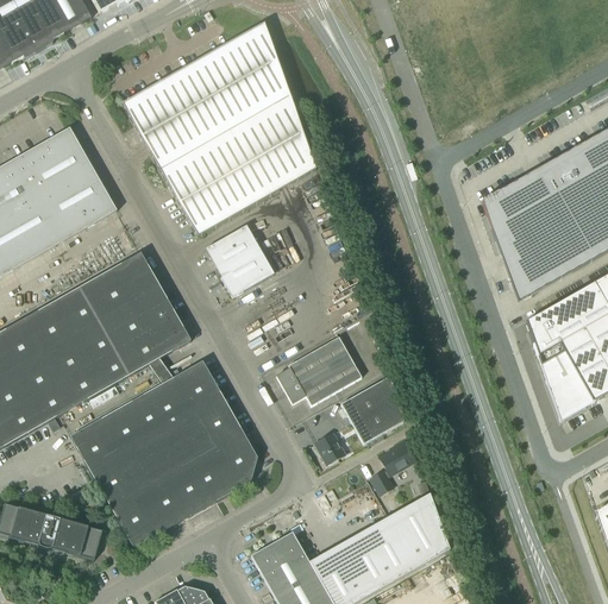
[(52,38),(70,27),(92,16),(82,0),(0,0),(0,67),(24,54),(25,56),(54,41),(52,38)]
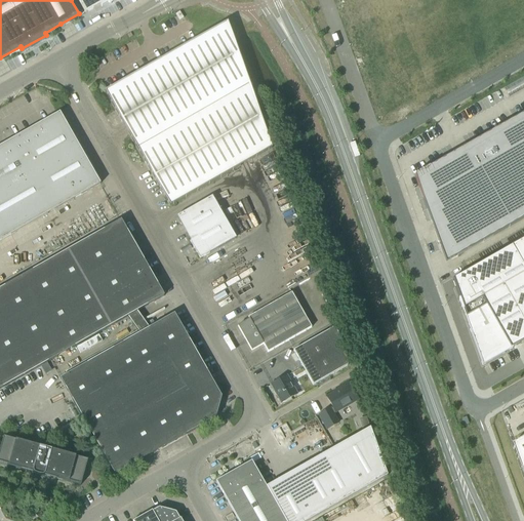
[(80,0),(86,9),(97,3),(102,1),(103,2),(107,0),(80,0)]
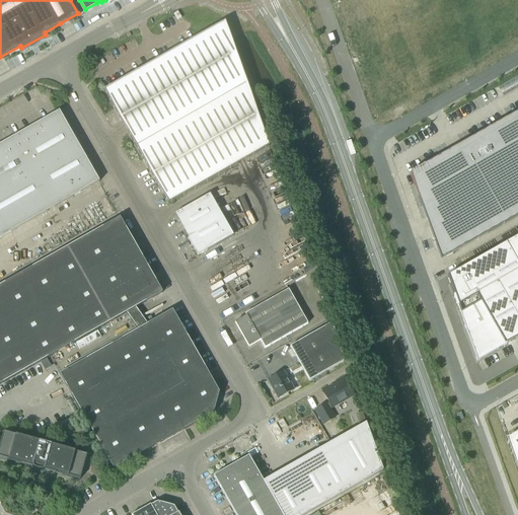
[(104,86),(169,201),(270,143),(225,18),(104,86)]
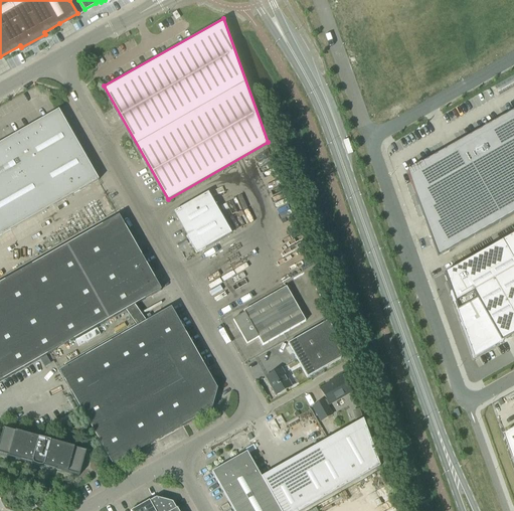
[(0,232),(100,176),(59,107),(56,108),(10,134),(0,140),(0,232)]
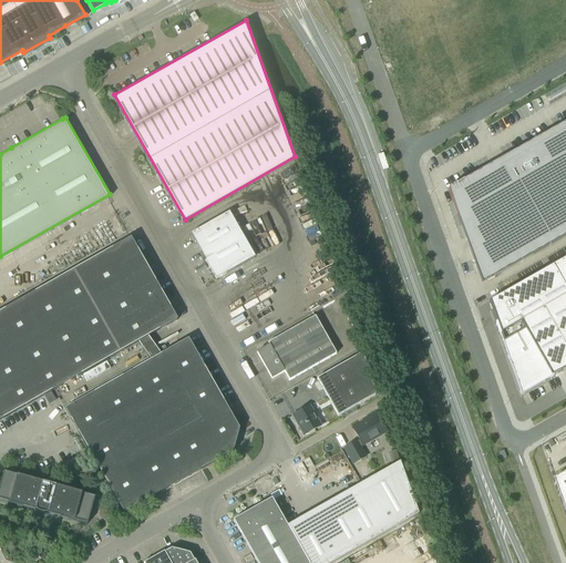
[(453,183),(449,185),(479,268),(483,279),(494,273),(565,233),(565,119),(556,124),(549,129),(518,146),(453,183)]
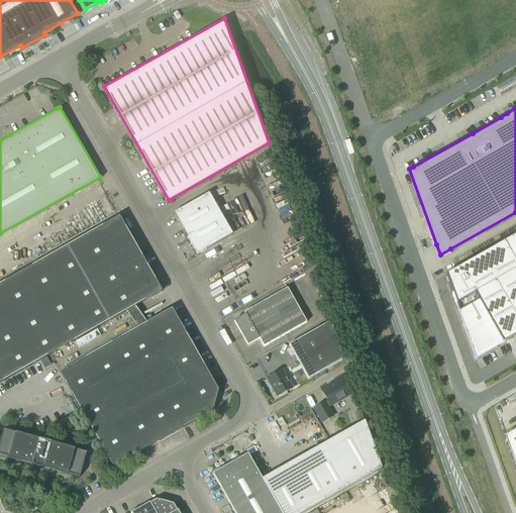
[(188,233),(198,251),(207,245),(233,230),(210,190),(175,209),(188,233)]
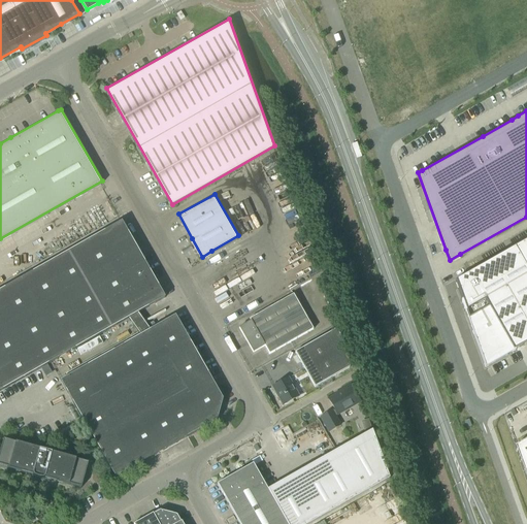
[(138,309),(166,294),(123,218),(0,287),(0,388),(129,315),(138,309)]
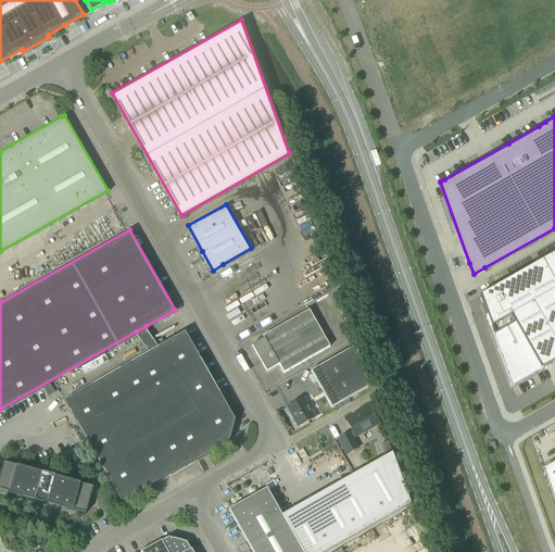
[(554,249),(480,291),(483,301),(488,312),(487,312),(488,316),(490,321),(491,324),(492,324),(500,345),(499,345),(512,384),(519,379),(526,375),(532,372),(535,369),(534,368),(538,366),(540,365),(541,366),(543,365),(544,364),(554,358),(554,249)]
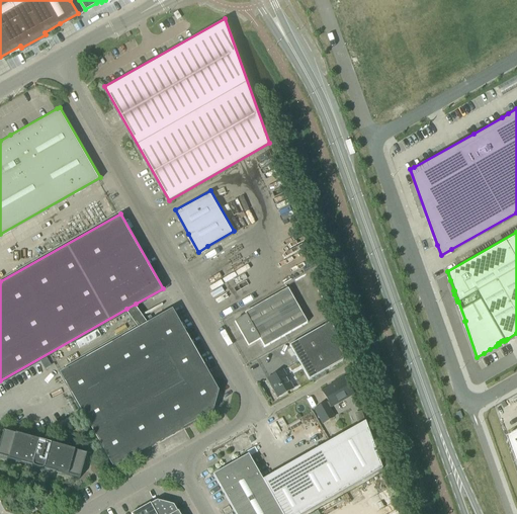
[(246,310),(247,312),(236,318),(249,342),(260,336),(265,344),(308,320),(288,285),(246,310)]
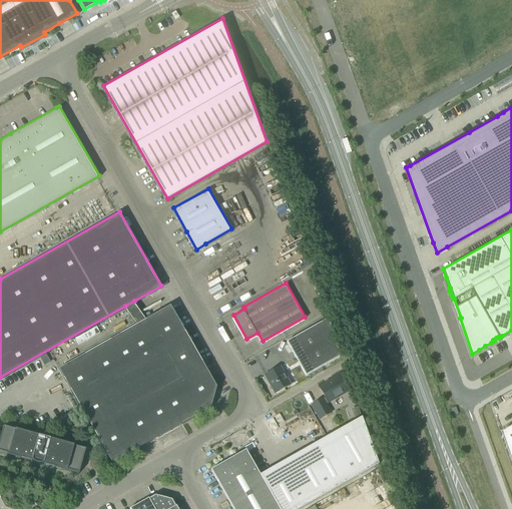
[(125,306),(137,323),(146,317),(134,301),(125,306)]
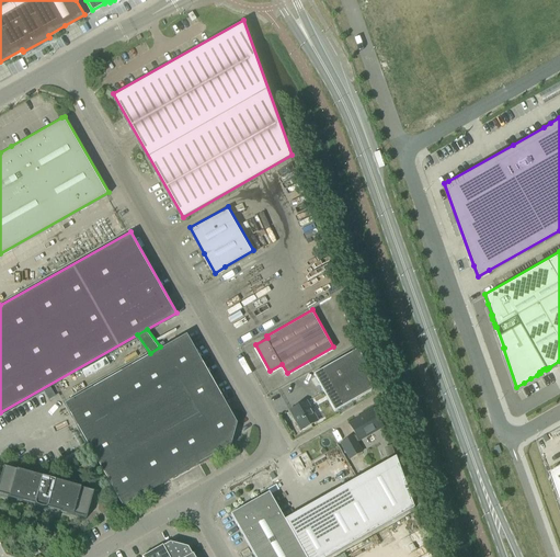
[(124,503),(231,443),(238,420),(187,331),(160,347),(150,353),(65,401),(124,503)]
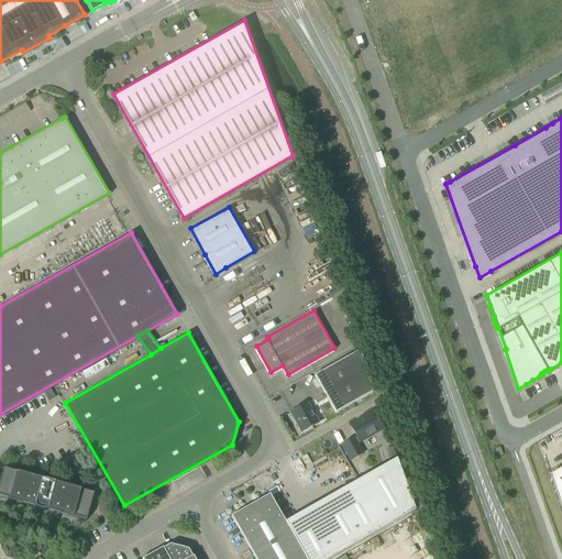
[(337,409),(374,387),(361,347),(316,372),(337,409)]
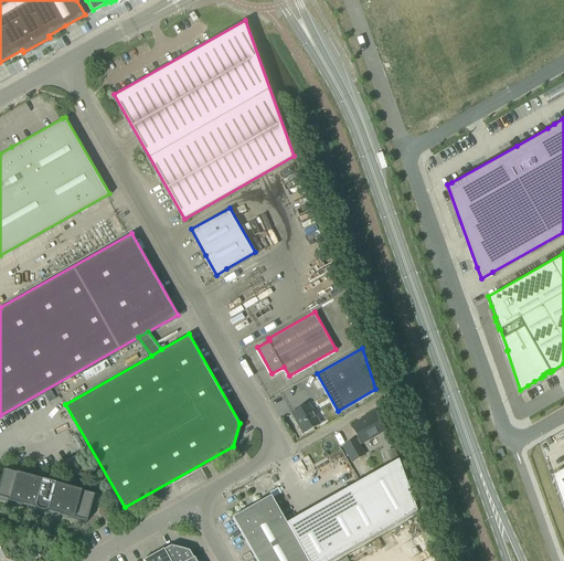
[(84,370),(87,377),(110,363),(107,357),(84,370)]
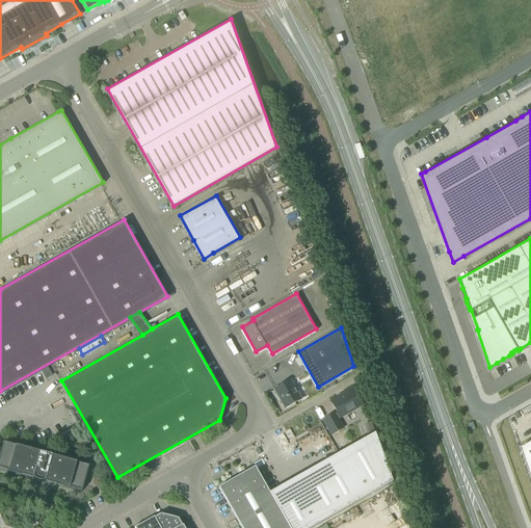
[(275,386),(286,404),(301,395),(291,377),(275,386)]
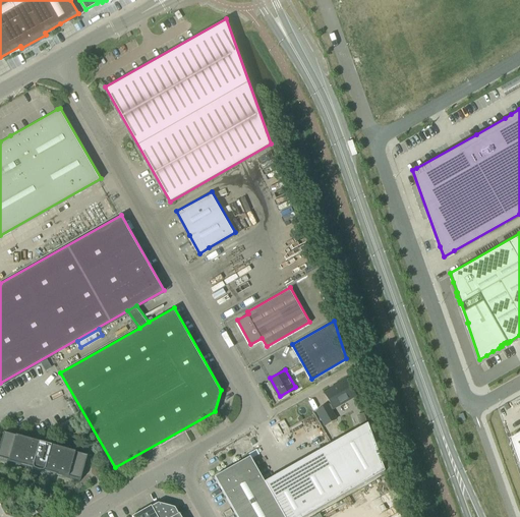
[(347,377),(325,390),(331,401),(329,402),(329,401),(318,408),(326,422),(337,415),(332,407),(356,393),(347,377)]
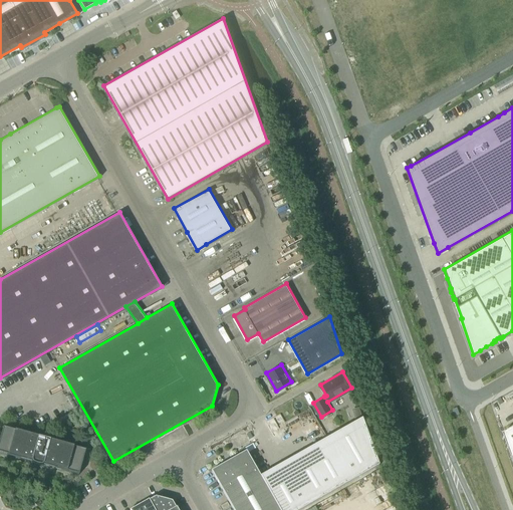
[(294,509),(379,462),(362,416),(261,473),(247,448),(212,468),(236,509),(294,509)]
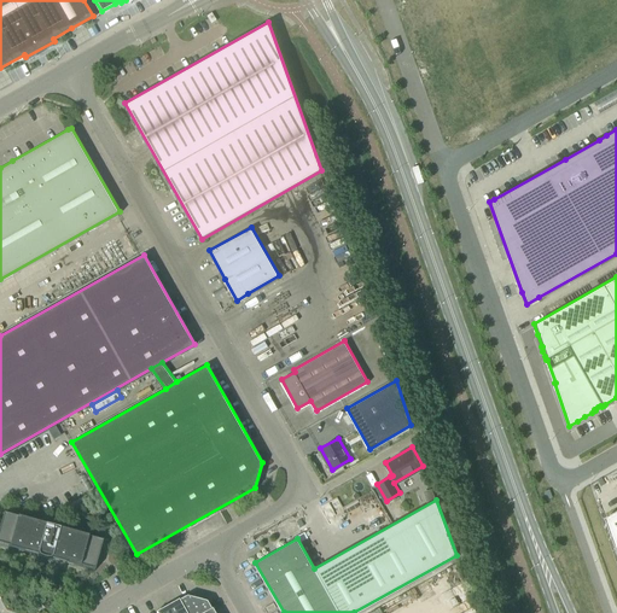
[(52,556),(53,554),(95,566),(104,537),(5,509),(0,526),(0,539),(40,550),(40,553),(41,554),(51,556),(52,556)]
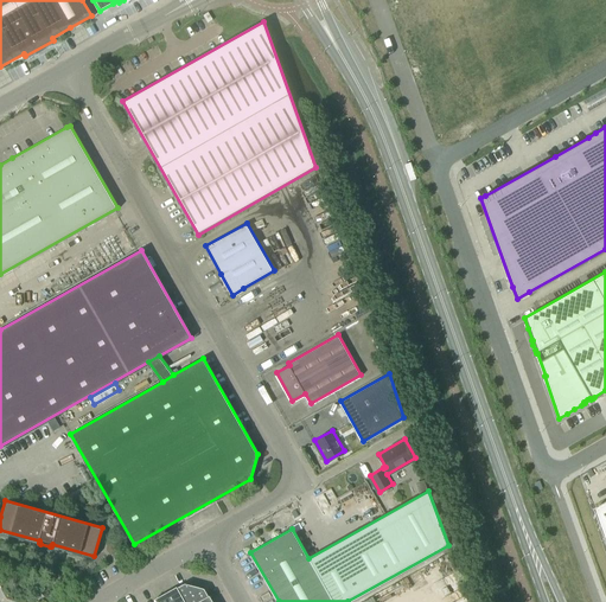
[(605,503),(593,510),(605,545),(605,503)]
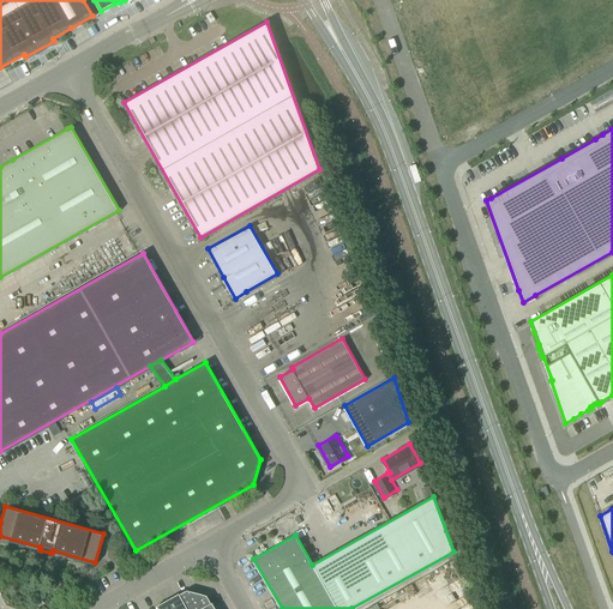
[(158,608),(199,608),(212,602),(211,602),(206,595),(187,589),(179,594),(179,592),(156,604),(158,608)]
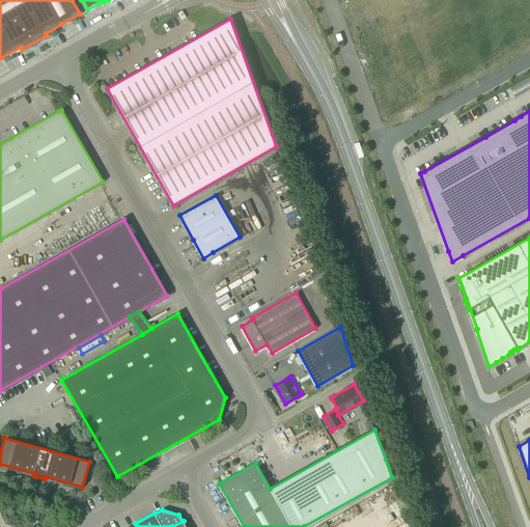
All buildings are outlined.
